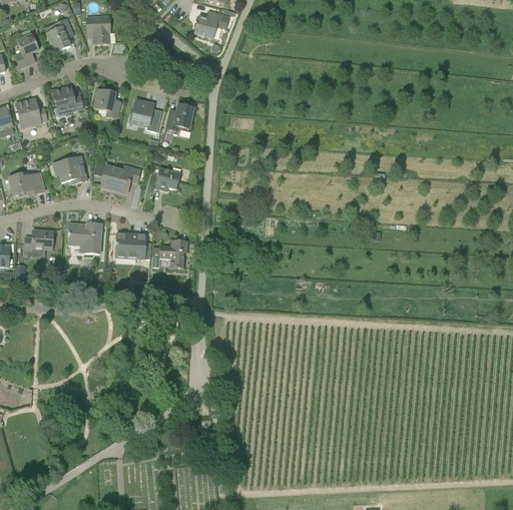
[(67,3),(58,2),(57,8),(65,10),(67,3)]
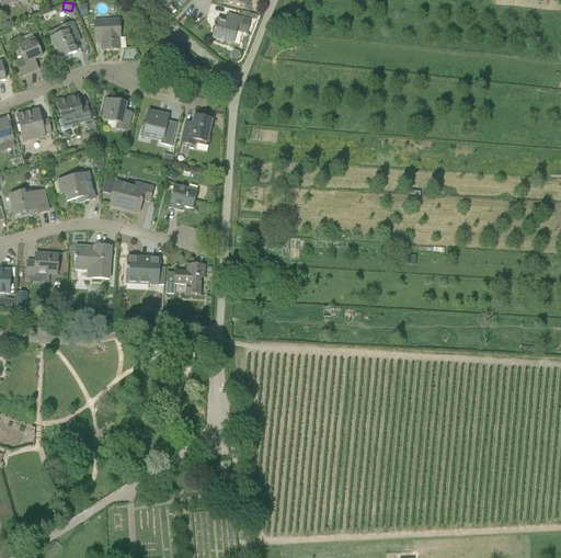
[(225,20),(216,18),(214,27),(215,29),(213,35),(233,41),(237,27),(247,31),(250,18),(242,15),(227,11),(225,20)]
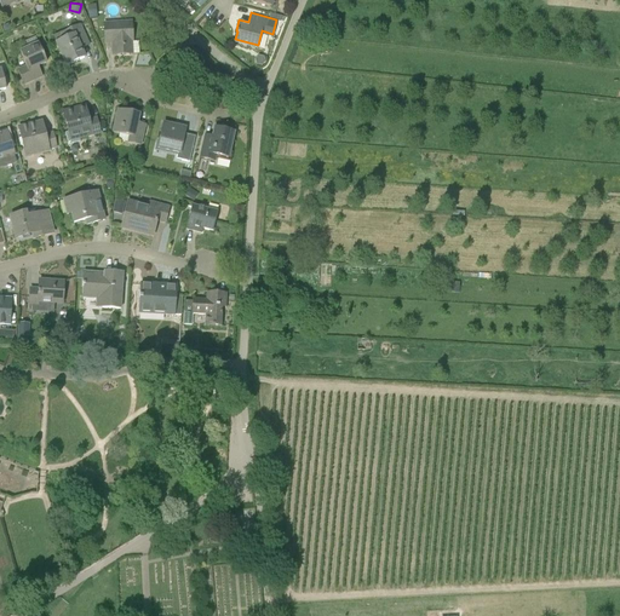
[(131,17),(103,19),(104,40),(113,40),(114,52),(132,51),(131,17)]
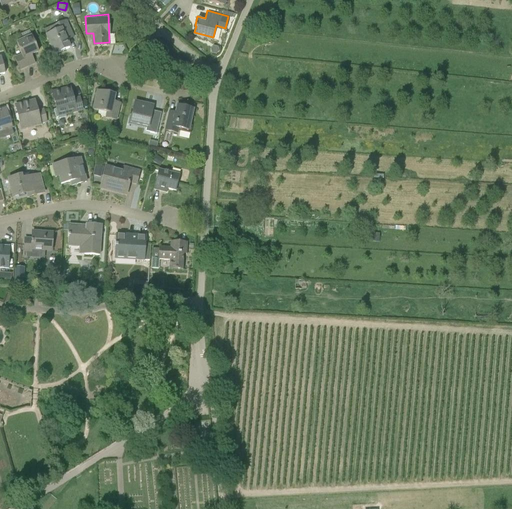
[(44,27),(55,52),(70,45),(66,37),(73,34),(66,17),(44,27)]
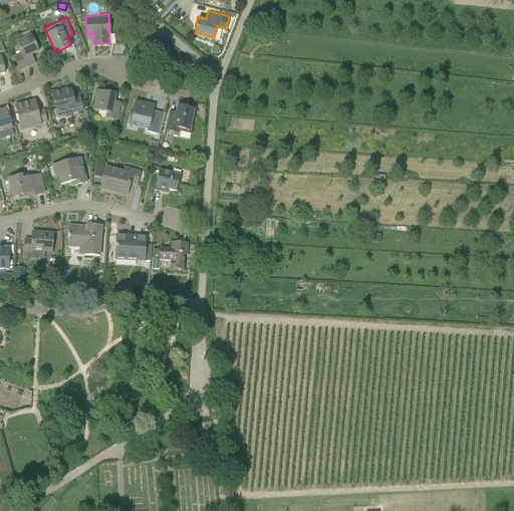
[(31,53),(38,49),(31,33),(16,40),(21,52),(14,55),(20,67),(28,64),(25,58),(32,55),(31,53)]
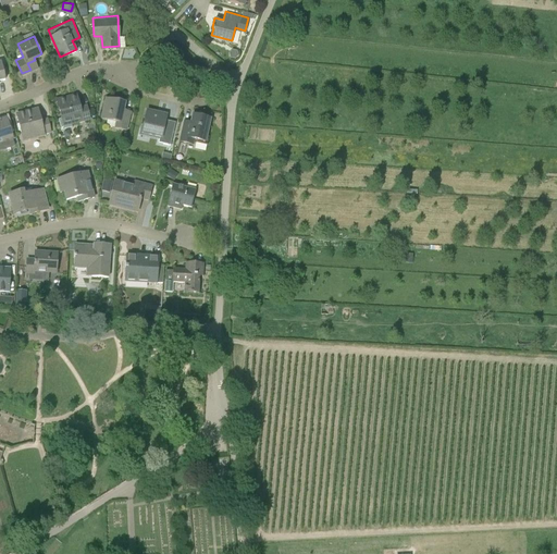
[(72,96),(58,100),(62,115),(59,117),(61,127),(72,124),(72,122),(89,117),(86,103),(79,105),(76,93),(71,94),(72,96)]
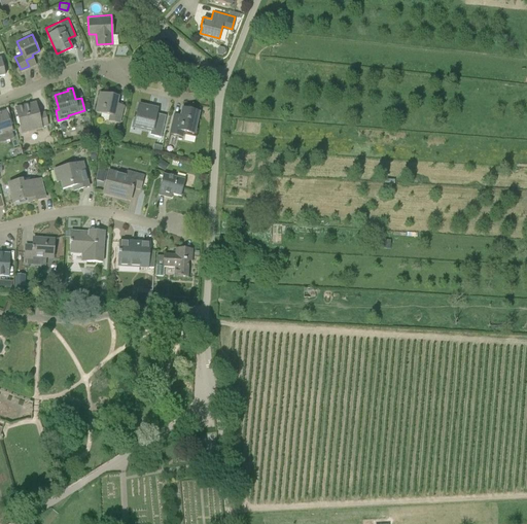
[(118,95),(100,91),(96,110),(109,113),(108,118),(120,121),(125,103),(117,102),(118,95)]
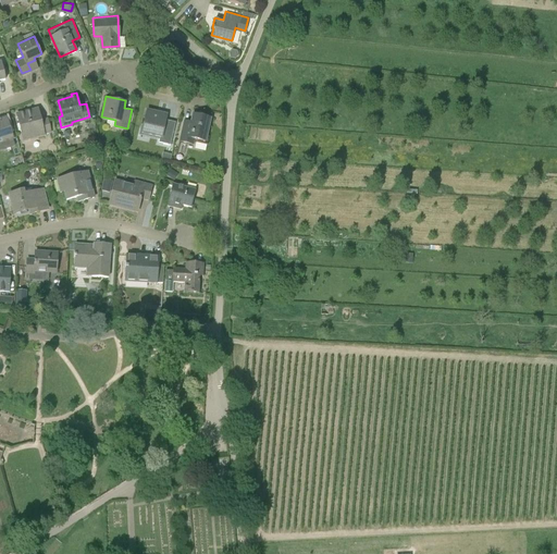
[(48,115),(47,115),(40,118),(38,107),(16,112),(23,139),(45,134),(44,132),(51,131),(48,115)]
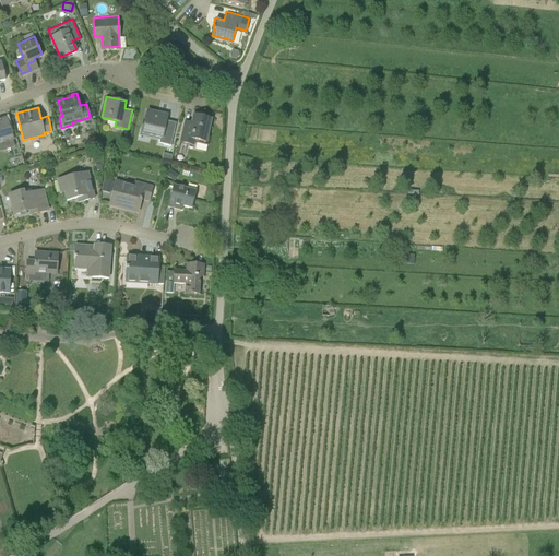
[(147,107),(142,132),(163,137),(164,134),(166,119),(168,113),(147,107)]
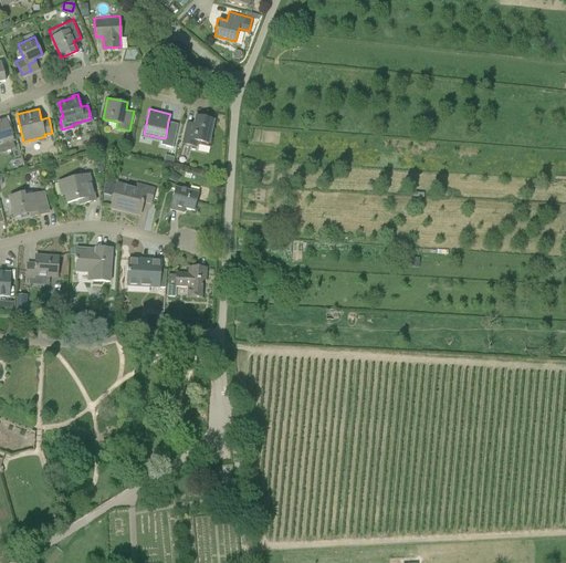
[(188,121),(182,142),(197,145),(198,138),(209,141),(213,118),(197,114),(195,122),(188,121)]
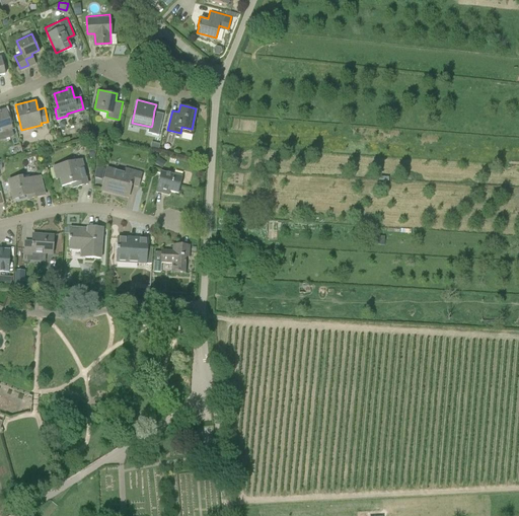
[(0,135),(3,135),(3,136),(5,136),(11,134),(13,133),(13,132),(6,107),(0,109),(0,135)]
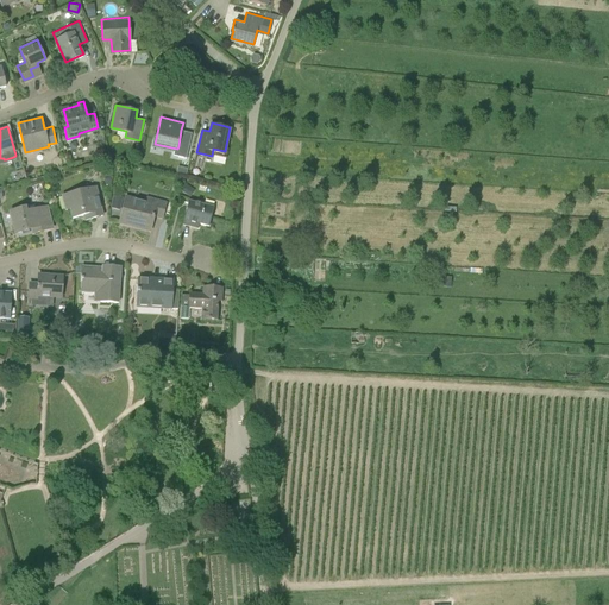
[(190,195),(195,188),(186,182),(181,189),(190,195)]
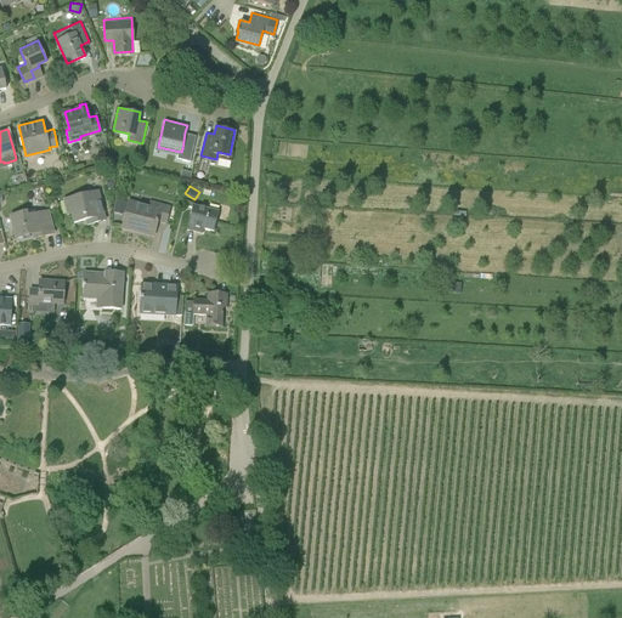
[(66,214),(72,211),(74,220),(94,215),(95,220),(105,217),(97,188),(62,197),(66,214)]
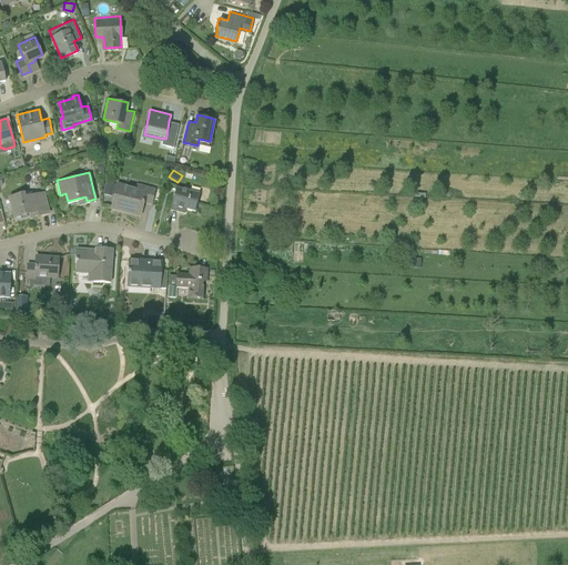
[(114,182),(105,180),(102,192),(112,194),(114,182)]
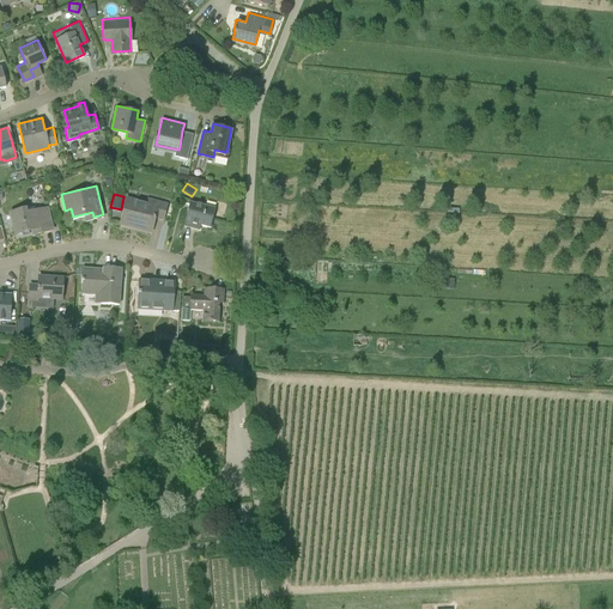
[(146,200),(126,195),(120,221),(133,225),(133,221),(152,226),(156,215),(164,218),(168,201),(147,195),(146,200)]
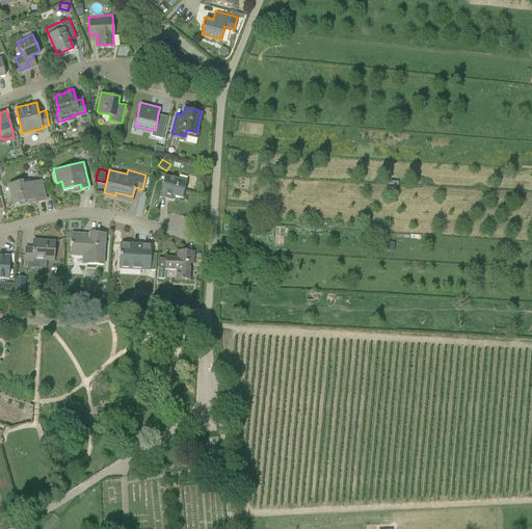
[(183,195),(187,179),(164,174),(160,194),(166,195),(167,191),(183,195)]
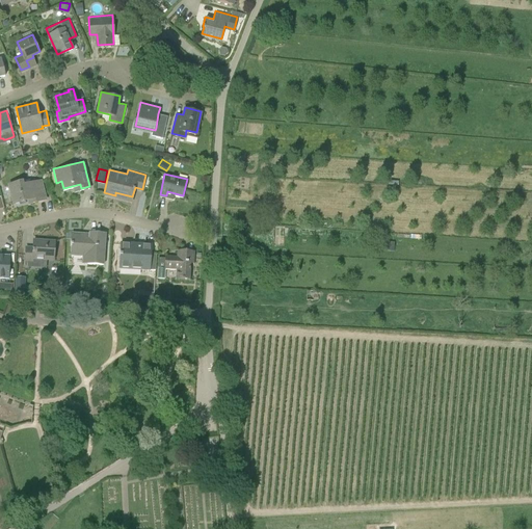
[(30,201),(46,197),(41,178),(24,182),(23,179),(8,182),(14,202),(30,197),(30,201)]
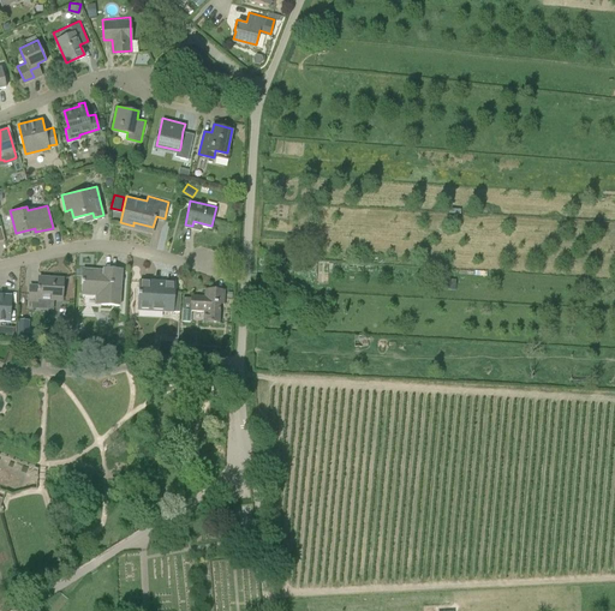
[(96,268),(83,267),(82,293),(95,294),(95,301),(119,304),(121,268),(103,267),(103,269),(96,269),(96,268)]
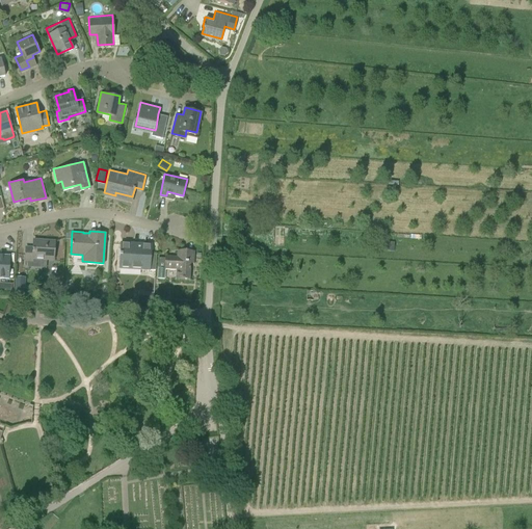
[(33,258),(54,259),(55,239),(40,238),(40,243),(33,242),(33,245),(26,245),(25,261),(33,261),(33,258)]
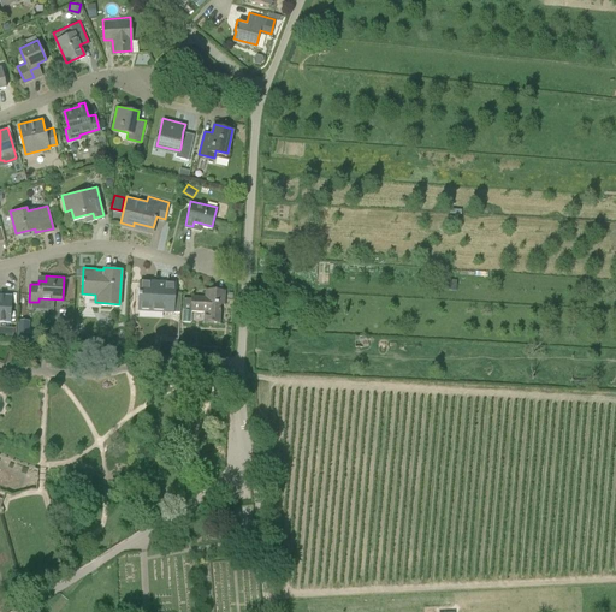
[(173,312),(175,285),(154,284),(154,279),(140,279),(138,309),(173,312)]
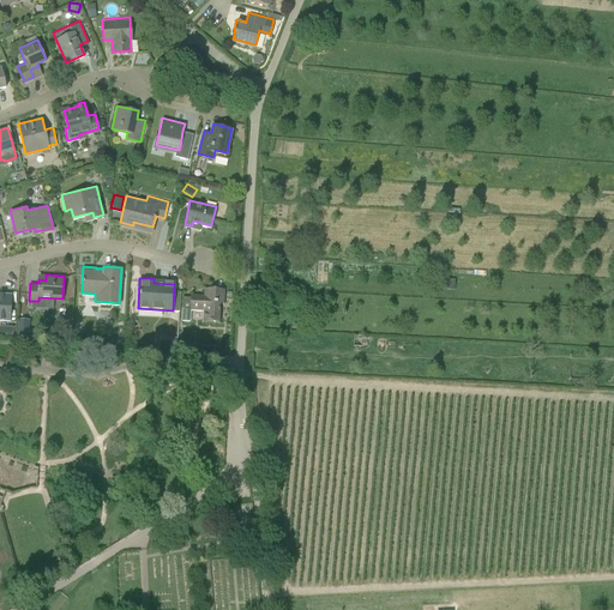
[(190,319),(191,308),(203,309),(202,319),(218,320),(220,300),(223,300),(224,288),(209,287),(209,294),(192,293),(191,296),(184,296),(182,307),(181,319),(190,319)]
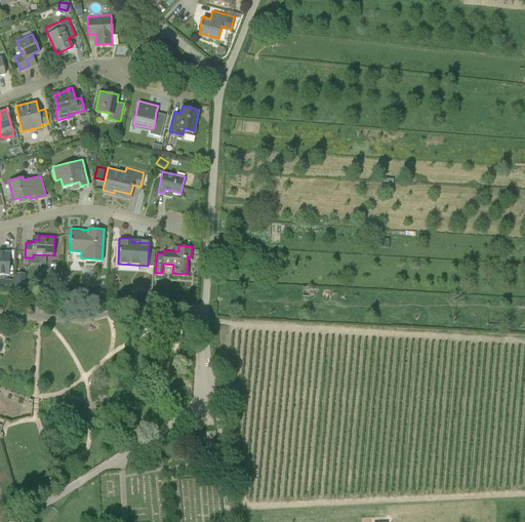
[(0,268),(8,269),(9,250),(0,249),(0,268)]
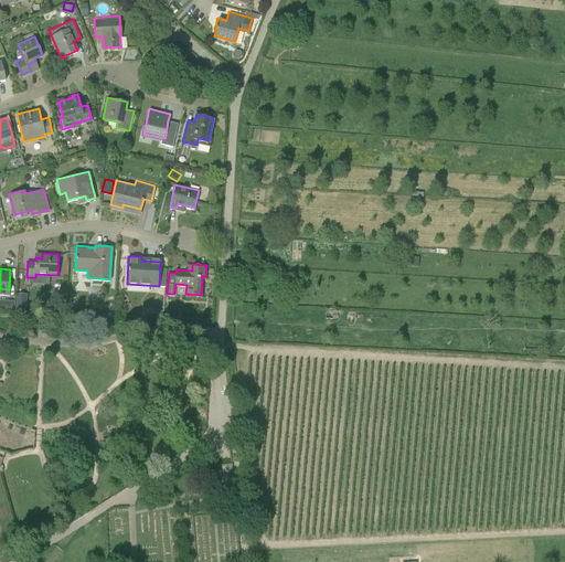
[(28,293),(17,292),(16,309),(30,310),(30,301),(27,301),(28,293)]
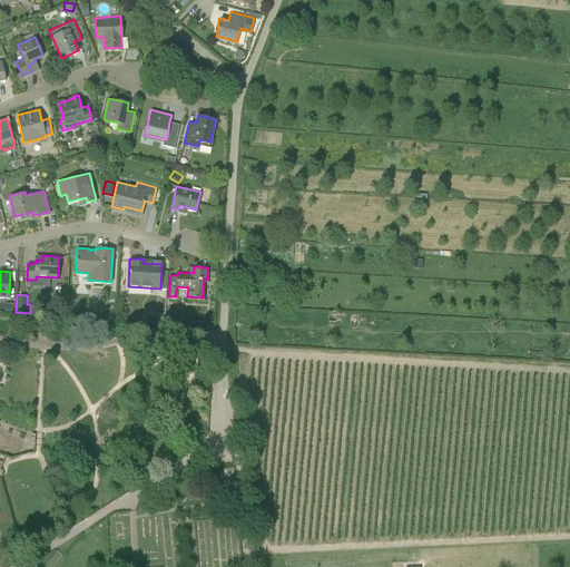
[(0,300),(0,309),(11,310),(12,301),(0,300)]
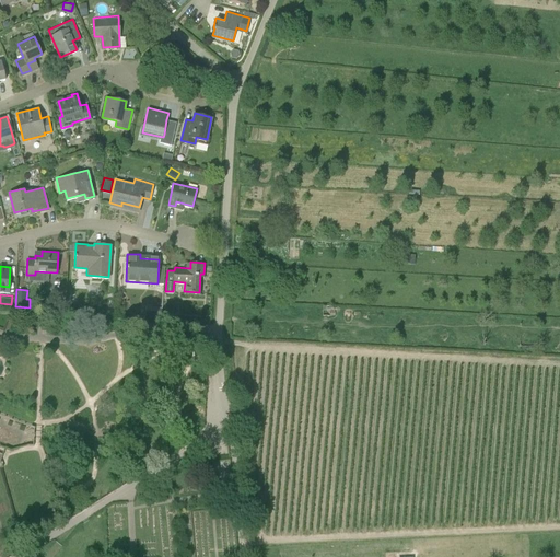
[(162,306),(146,304),(144,314),(161,316),(162,306)]
